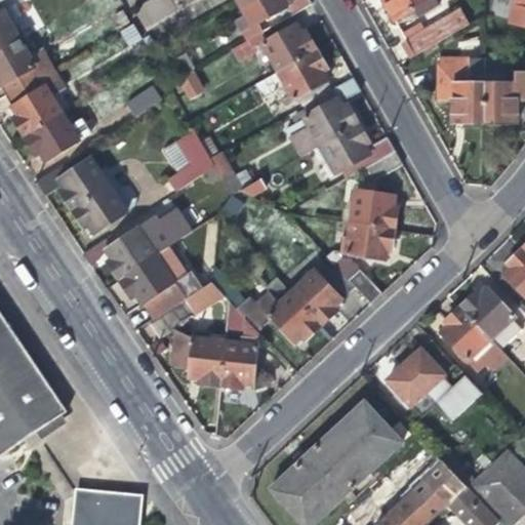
[(32,32),(13,0),(1,0),(0,1),(0,6),(18,39),(32,32)]
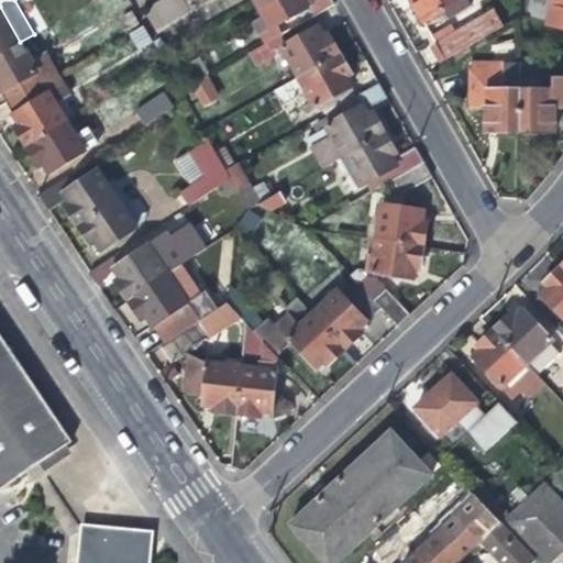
[(156,32),(190,12),(183,0),(159,0),(143,10),(156,32)]
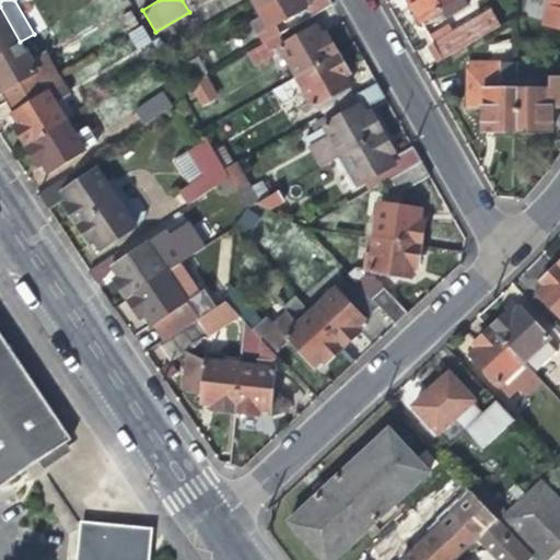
[(264,43),(265,42),(279,34),(282,32),(277,22),(284,18),(290,27),(331,4),(329,0),(253,0),(261,15),(251,22),(264,43)]
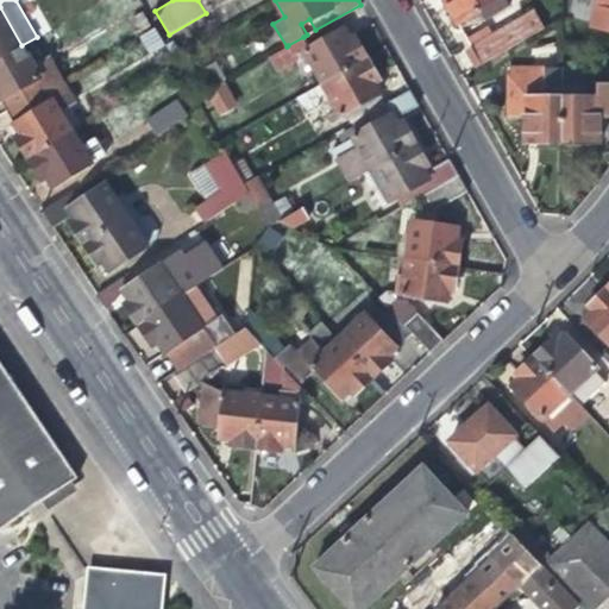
[(445,0),(449,6),(458,23),(482,10),(487,19),(509,6),(504,0),(497,0),(497,1),(496,0),(445,0)]
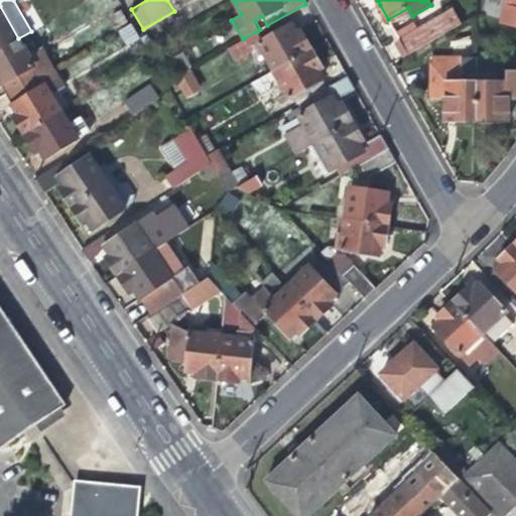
[(515,5),(511,4),(504,3),(498,22),(515,27),(515,5)]
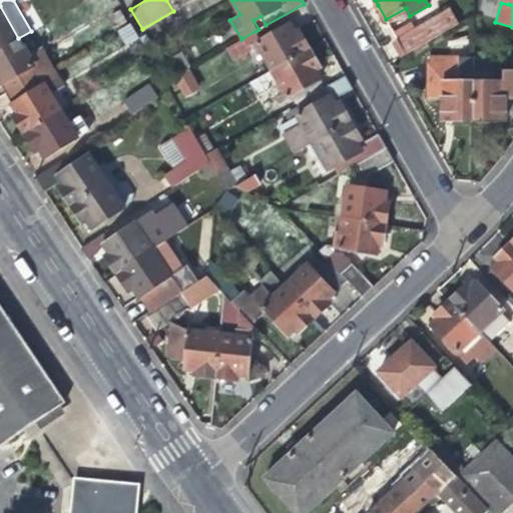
[(0,48),(18,38),(0,6),(0,48)]
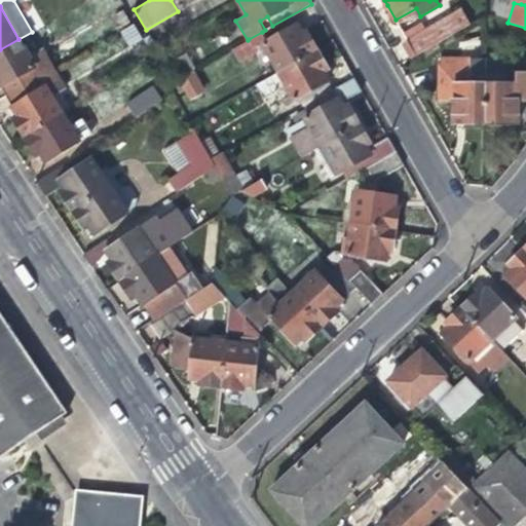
[(415,53),(442,38),(470,22),(461,7),(407,38),(415,53)]
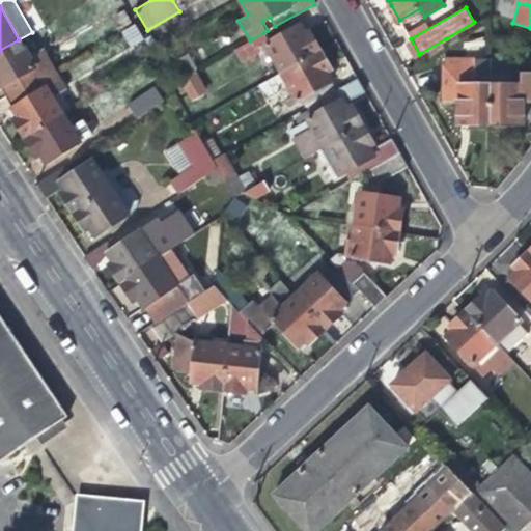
[(264,44),(280,71),(319,48),(311,34),(309,30),(305,32),(300,23),(270,40),(264,44)]
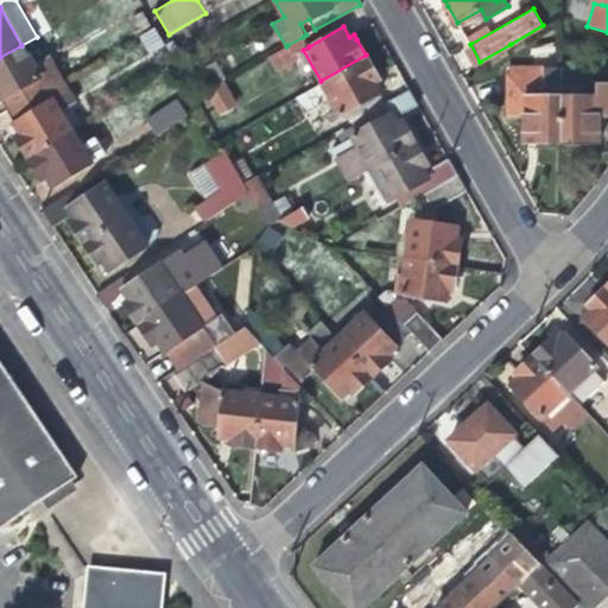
[(165,44),(156,27),(141,35),(151,51),(165,44)]
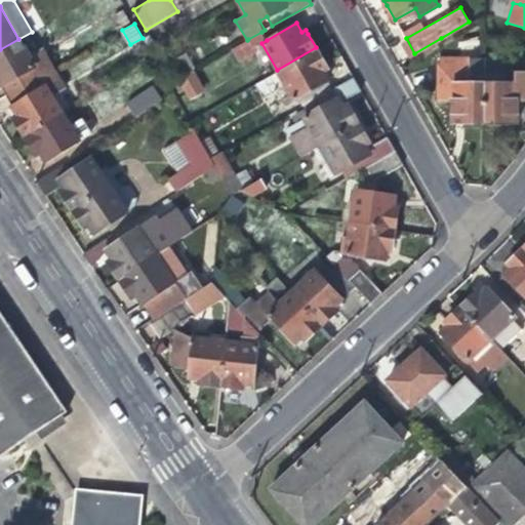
[(267,40),(261,32),(248,39),(253,48),(261,43),(267,40)]
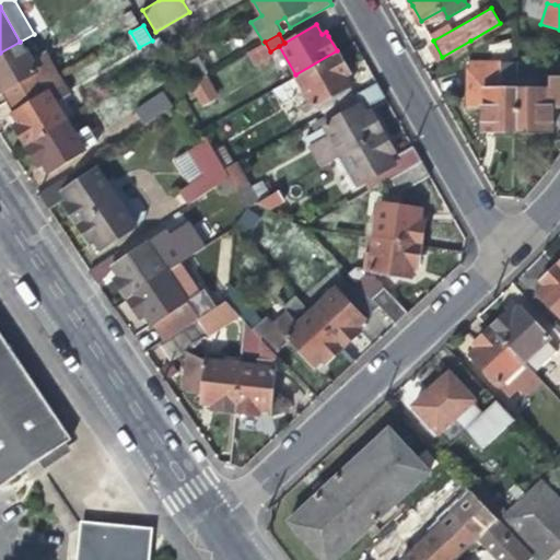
[(0,92),(6,102),(51,77),(57,73),(45,50),(30,59),(20,42),(0,53),(0,92)]
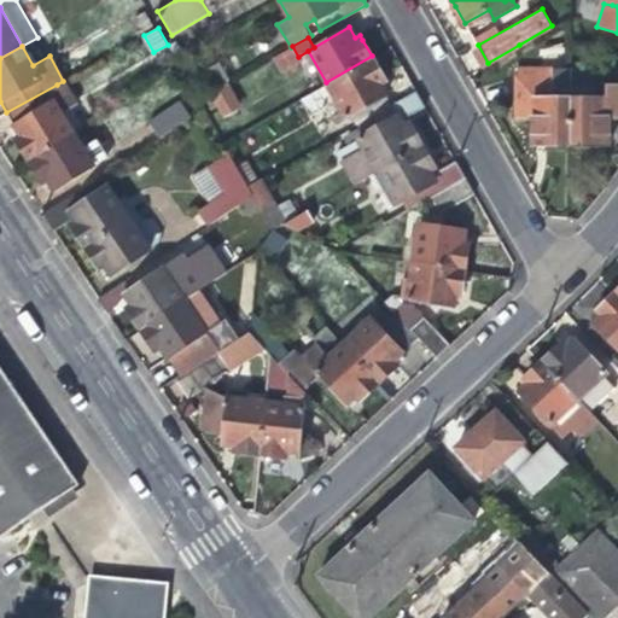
[(344,115),(351,111),(385,92),(379,80),(384,77),(382,74),(372,56),(326,82),(344,115)]
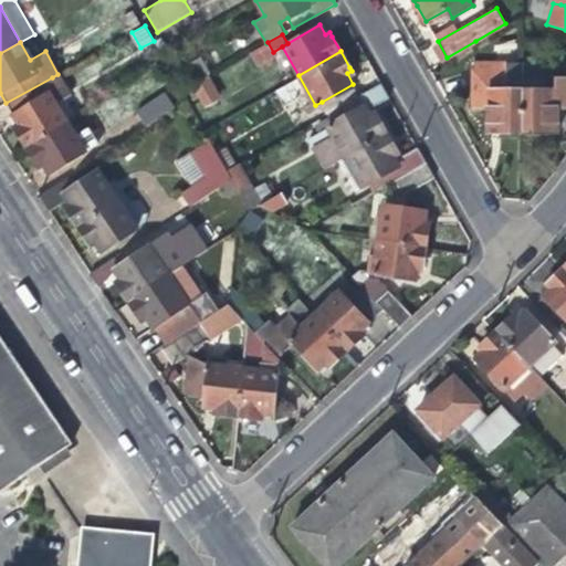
[(209,71),(201,56),(190,63),(198,77),(209,71)]
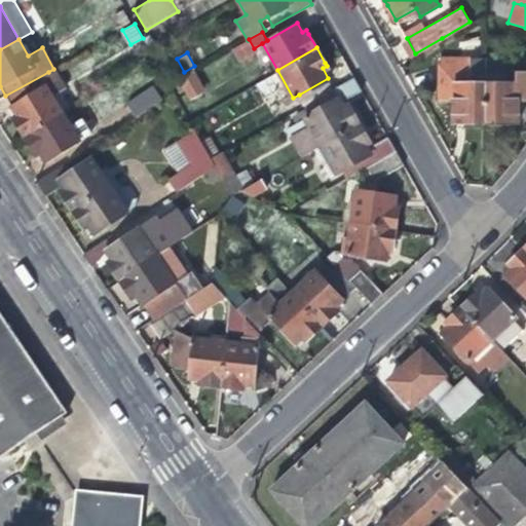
[(486,52),(485,63),(495,63),(495,52),(486,52)]
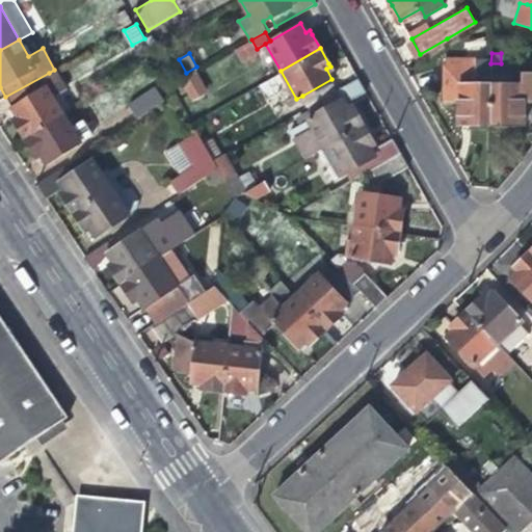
[(476,83),(476,63),(445,63),(445,100),(458,100),(458,106),(458,124),(490,124),(490,83),(476,83)]
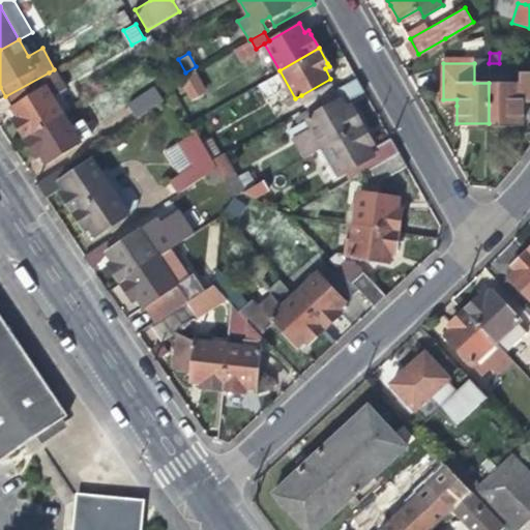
[(489,63),(474,63),(474,83),(489,83),(489,74),(489,63)]
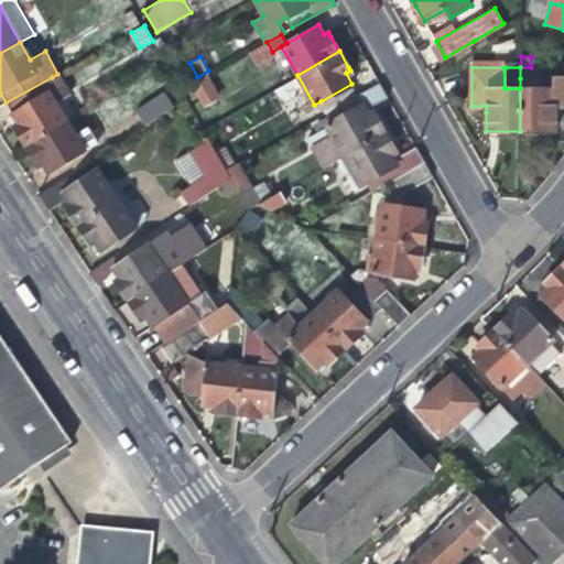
[(563,75),(541,75),(541,78),(540,88),(520,88),(520,131),(556,131),(556,116),(556,108),(563,108),(563,75)]
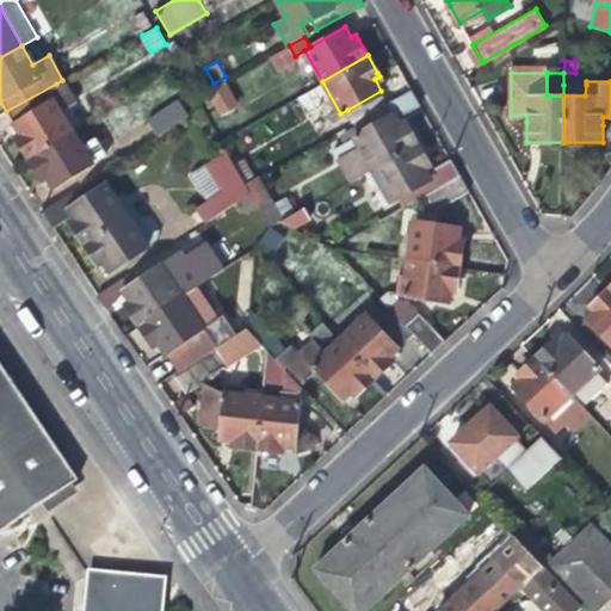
[(13,136),(26,159),(71,133),(59,110),(54,103),(65,98),(56,84),(6,111),(16,128),(18,133),(13,136)]
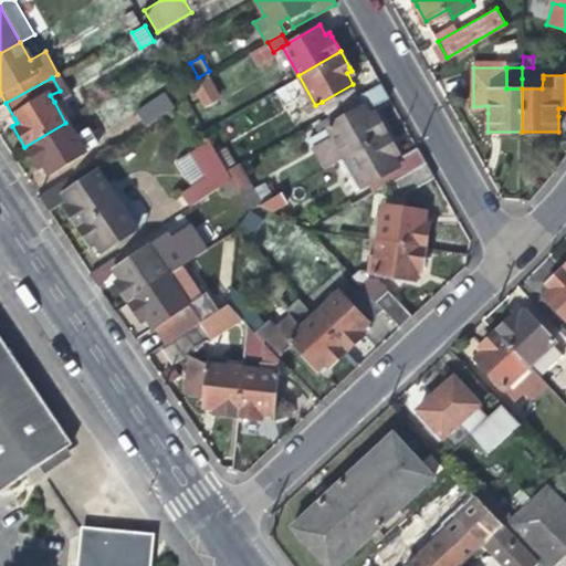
[(208,77),(194,85),(205,105),(218,96),(208,77)]
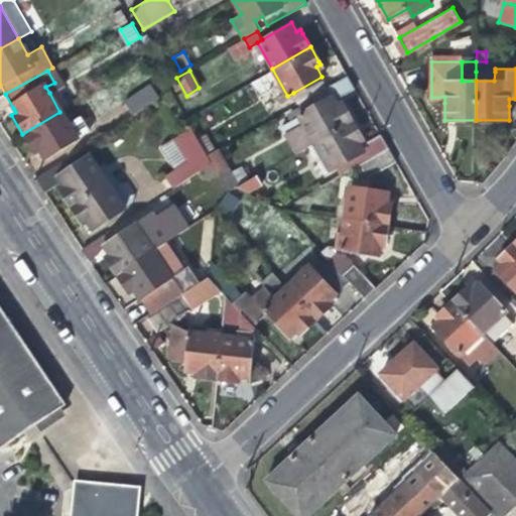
[(495,72),(476,72),(476,81),(494,81),(495,72)]
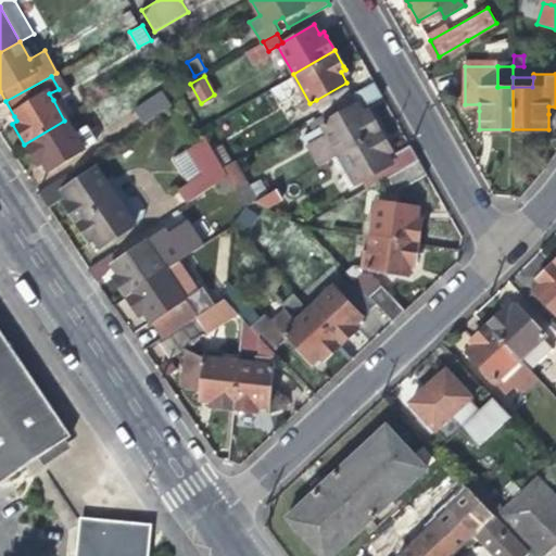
[(286,78),(270,87),(279,102),(294,93),(286,78)]
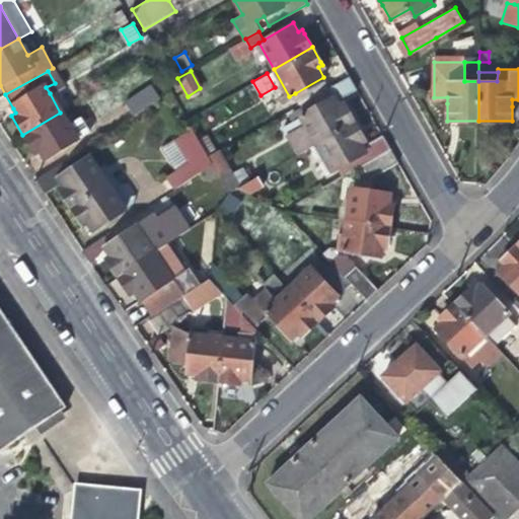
[(298,153),(315,142),(353,120),(347,107),(342,100),(338,102),(337,100),(356,89),(348,75),(340,80),(329,86),(335,95),(305,112),(299,115),(305,124),(288,134),(298,153)]
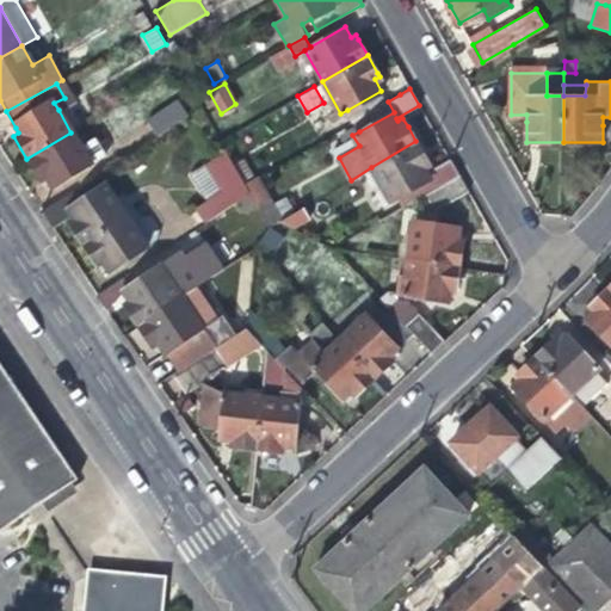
[(146,118),(158,136),(202,107),(191,90),(146,118)]
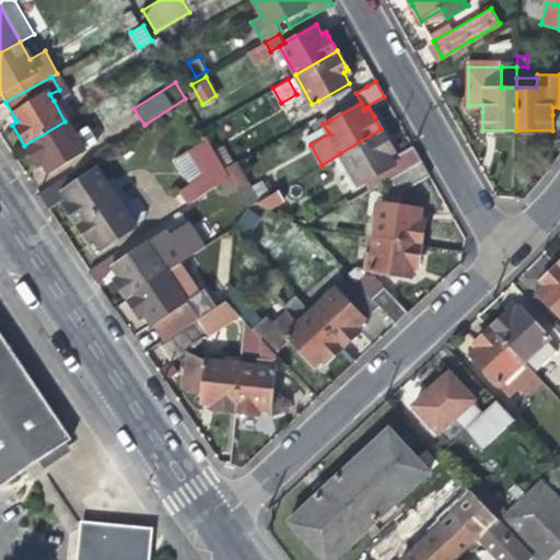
[(318,101),(324,111),(356,93),(349,83),(318,101)]
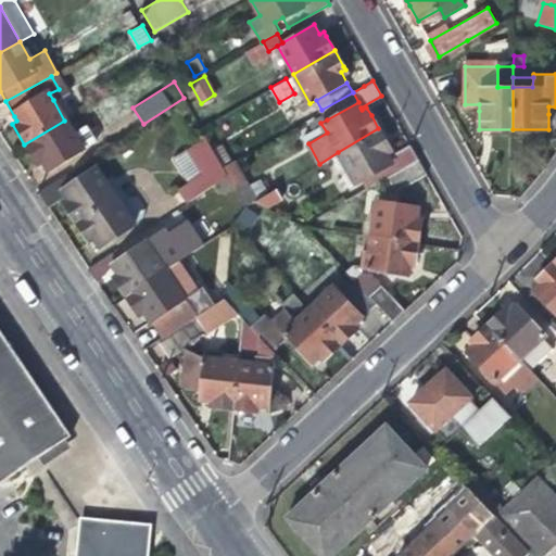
[(321,110),(327,119),(358,102),(353,92),(321,110)]
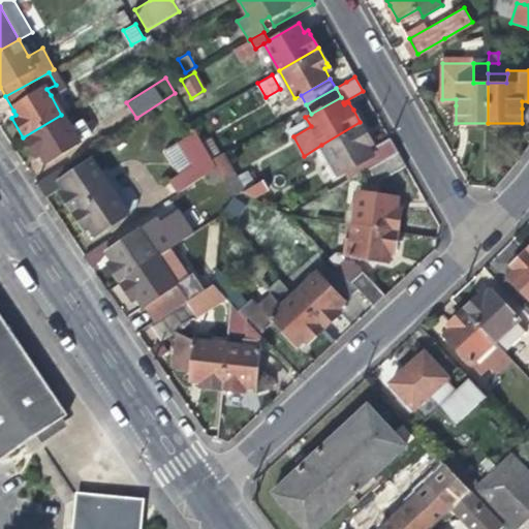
[(59,91),(51,95),(61,115),(70,110),(59,91)]
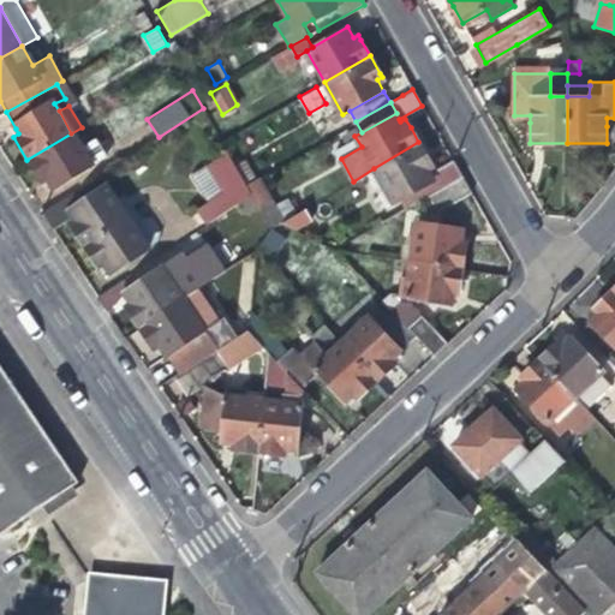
[(79,147),(71,133),(27,160),(36,173),(41,181),(46,179),(52,189),(107,154),(96,136),(79,147)]
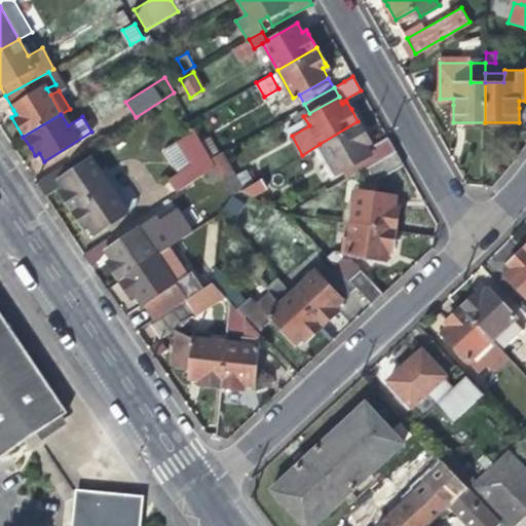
[(355,175),(362,171),(381,159),(396,151),(387,137),(374,144),(369,150),(365,143),(369,140),(363,130),(358,121),(320,144),(335,172),(349,163),(355,175)]
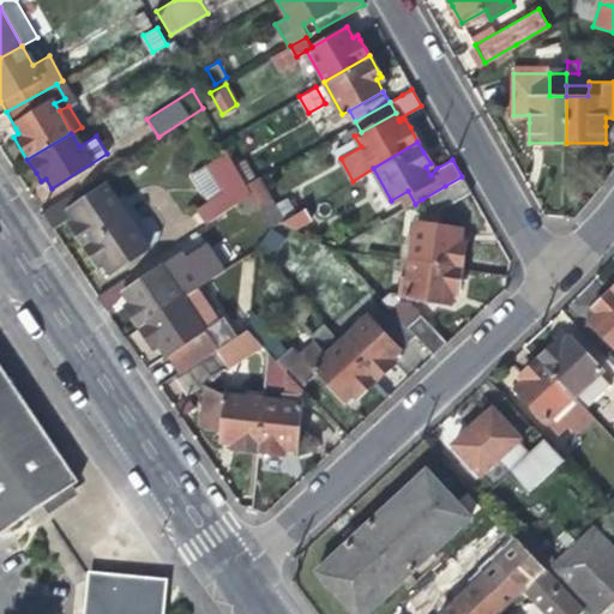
[(226,149),(205,163),(208,166),(222,188),(196,208),(205,223),(251,192),(246,184),(236,168),(228,152),(226,149)]
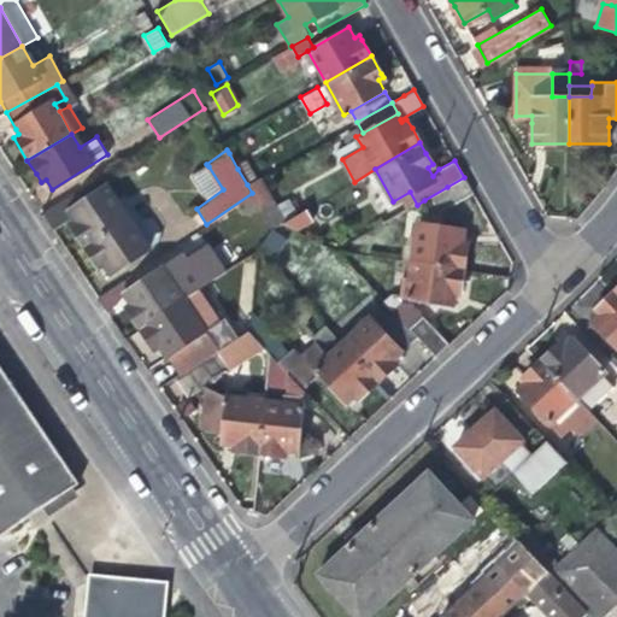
[(258,178),(247,184),(252,193),(260,209),(271,201),(258,178)]
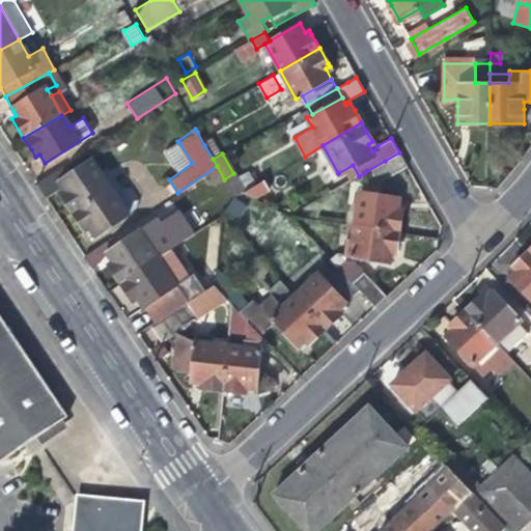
[(44,178),(36,184),(46,197),(61,187),(64,192),(60,194),(65,201),(74,213),(111,189),(91,160),(70,174),(63,166),(52,173),(44,178)]
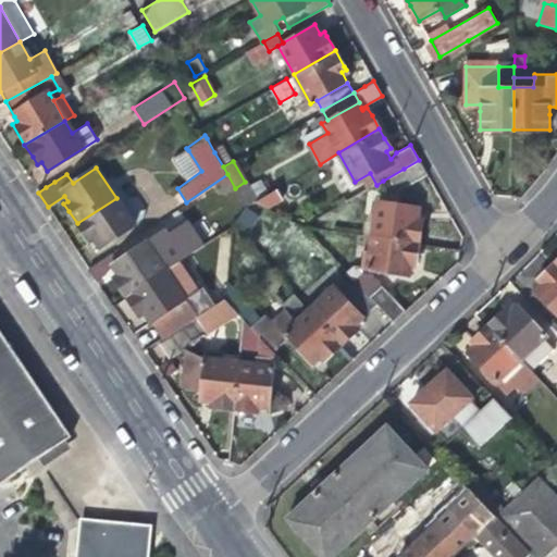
[(383,181),(390,190),(408,194),(409,180),(404,169),(383,181)]
